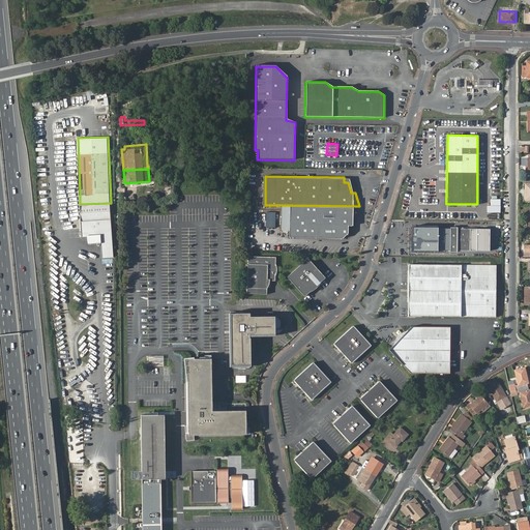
[(355,193),(351,177),(344,177),(344,182),(348,182),(351,193),(355,193)]
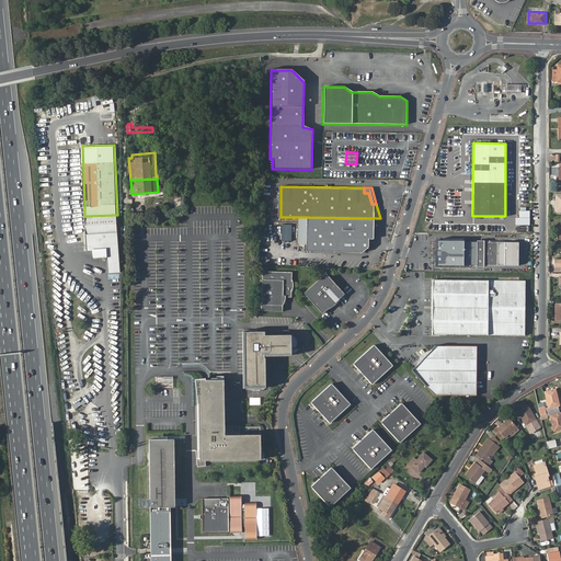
[(117,215),(84,216),(87,250),(92,250),(93,259),(107,258),(109,274),(122,273),(117,215)]
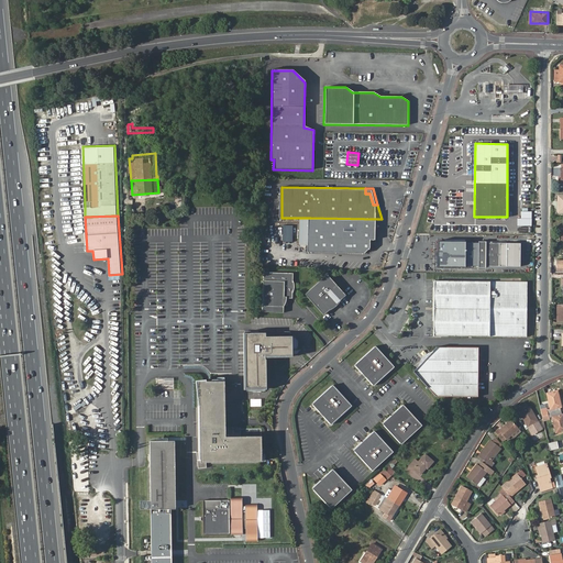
[(377,219),(310,218),(310,251),(366,252),(372,247),(373,240),(377,240),(377,219)]
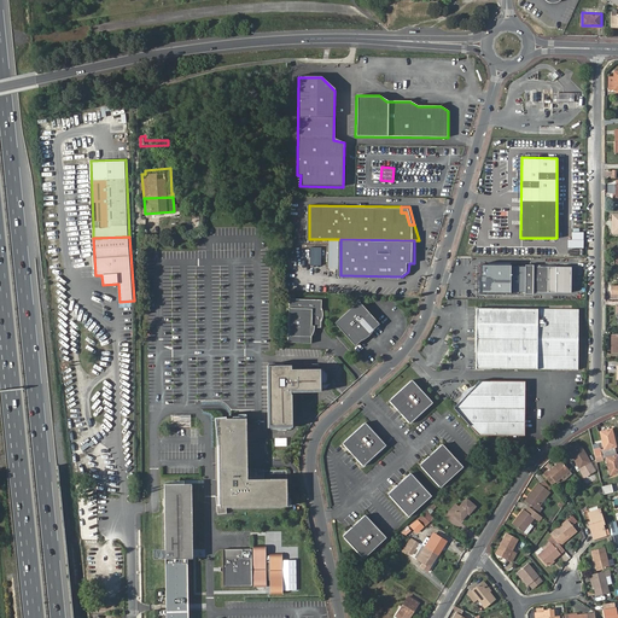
[(584,249),(584,240),(569,240),(567,254),(571,254),(571,249),(584,249)]
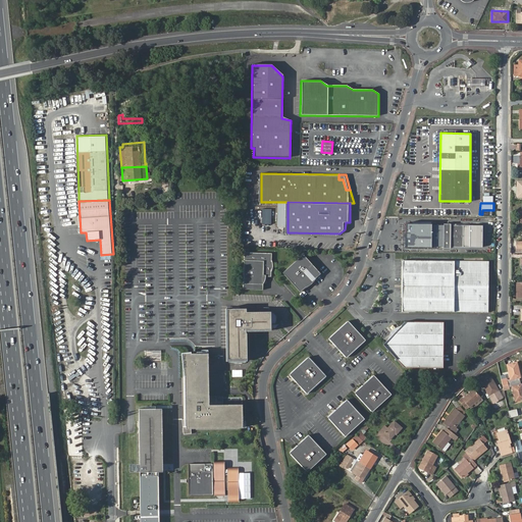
[(482,225),(449,225),(449,223),(441,223),(441,224),(407,224),(407,246),(441,247),(441,248),(448,248),(448,247),(482,247),(482,225)]
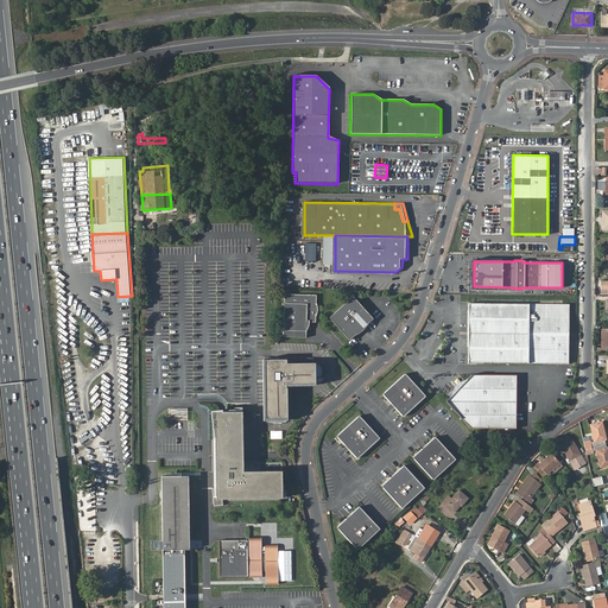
[(284,293),(284,330),(306,330),(306,322),(316,322),(316,309),(317,309),(317,305),(316,302),(315,298),(316,297),(316,295),(284,293)]
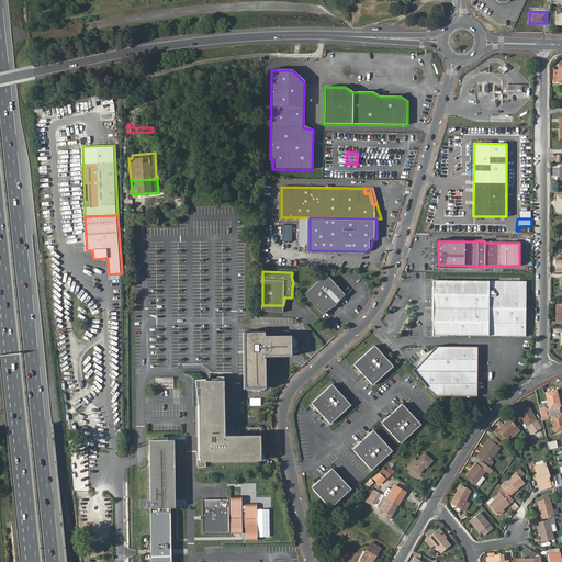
[(327,273),(304,293),(324,314),(330,308),(330,306),(337,300),(340,300),(346,294),(327,273)]
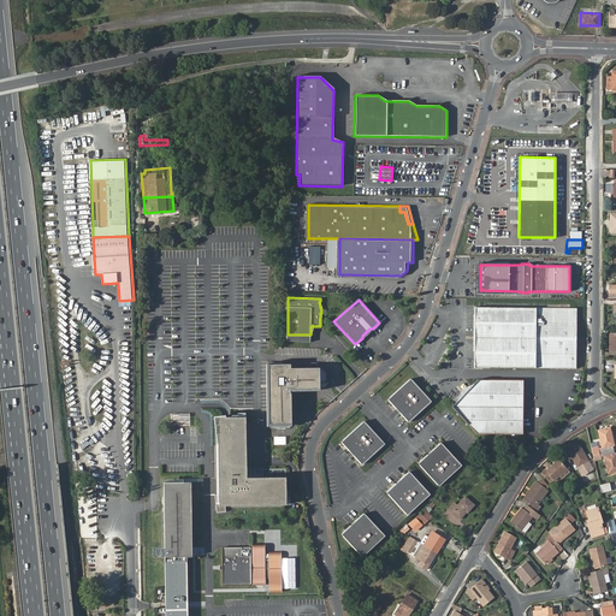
[(578,309),(477,307),(475,367),(576,368),(578,309)]
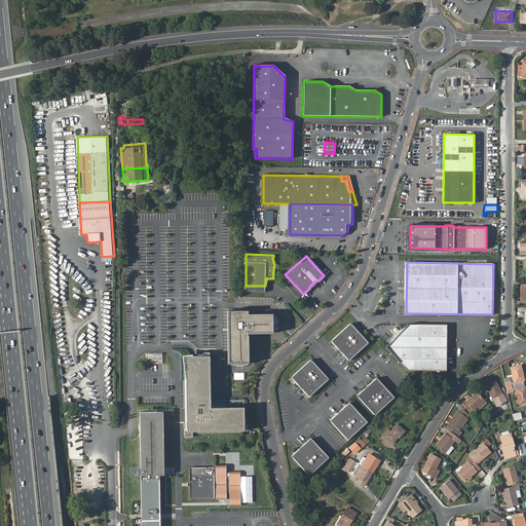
[(250,333),(274,332),(274,315),(261,316),(250,316),(250,314),(250,313),(228,313),(229,352),(229,361),(251,360),(250,333)]
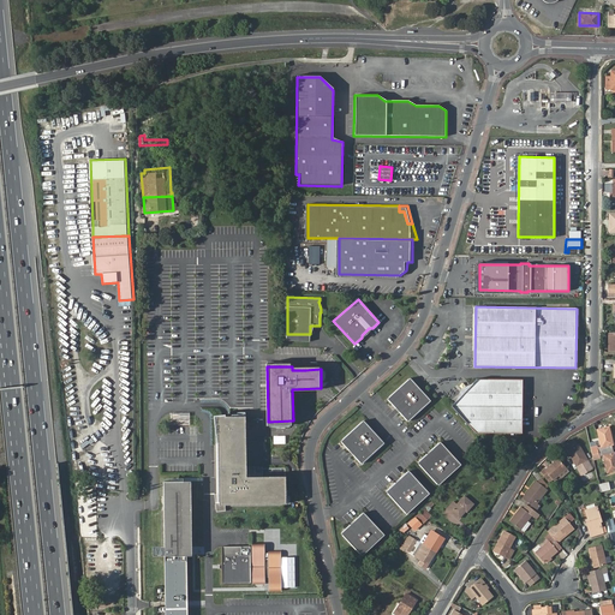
[(523,377),(477,377),(473,381),(452,404),(476,431),(521,431),(523,377)]
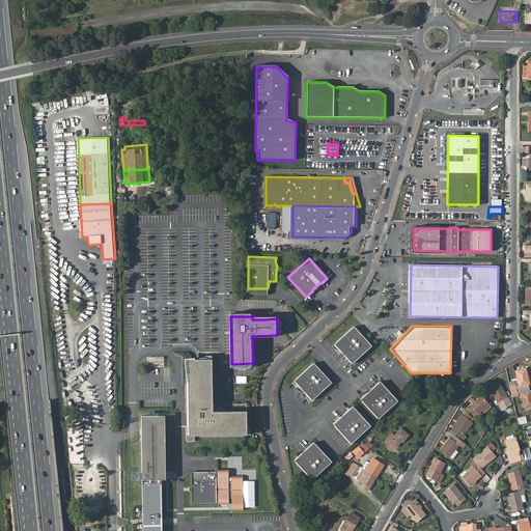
[(335,344),(354,364),(373,346),(355,327),(335,344)]
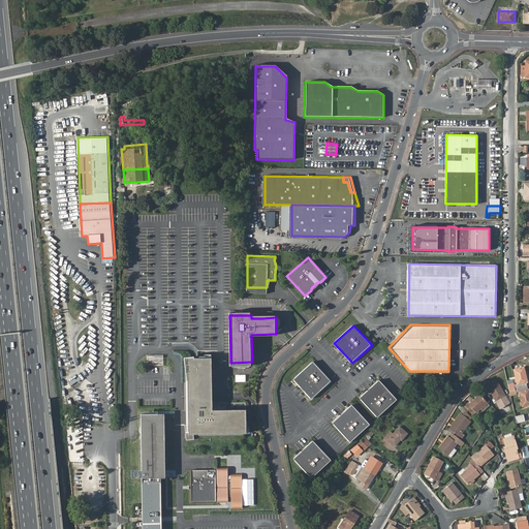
[(163,366),(163,355),(146,354),(146,366),(163,366)]
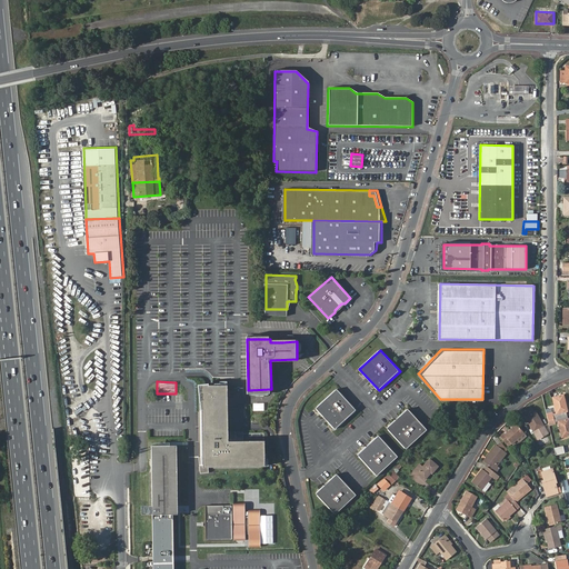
[(267,441),(230,442),(229,385),(203,385),(206,466),(267,465),(267,455),(267,441)]
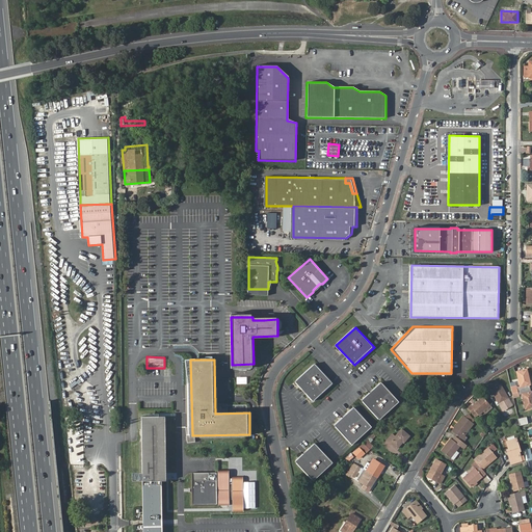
[(295,382),(314,402),(334,384),(315,365),(295,382)]
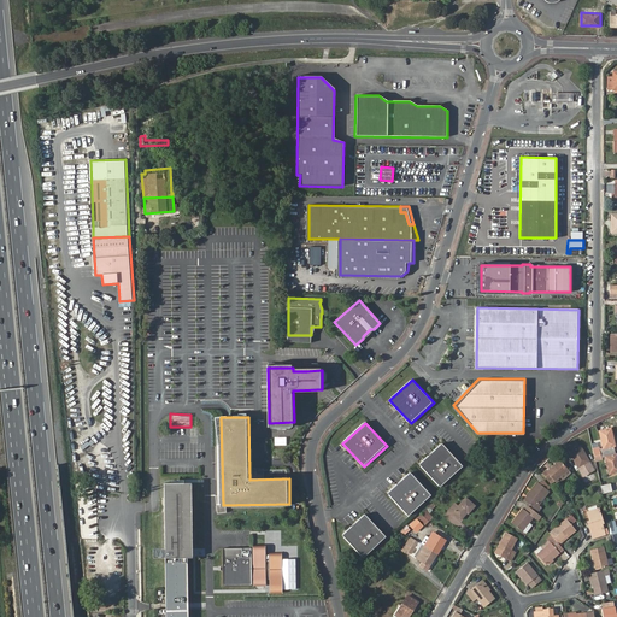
[(600,454),(615,451),(613,447),(615,446),(611,429),(599,432),(603,448),(599,450),(600,454)]
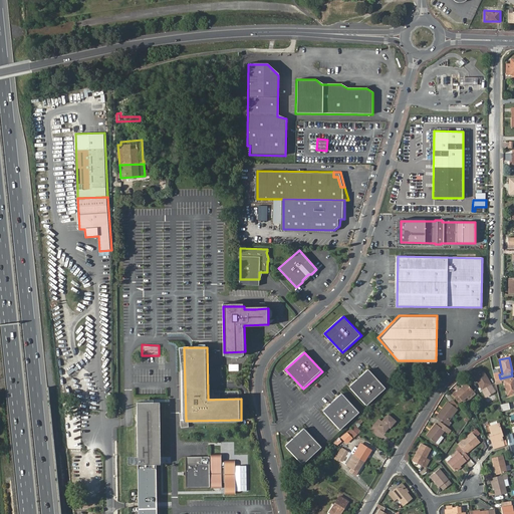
[(473,371),(475,375),(479,381),(477,382),(481,390),(484,396),(490,394),(486,387),(490,384),(483,371),(481,372),(479,368),(473,371)]
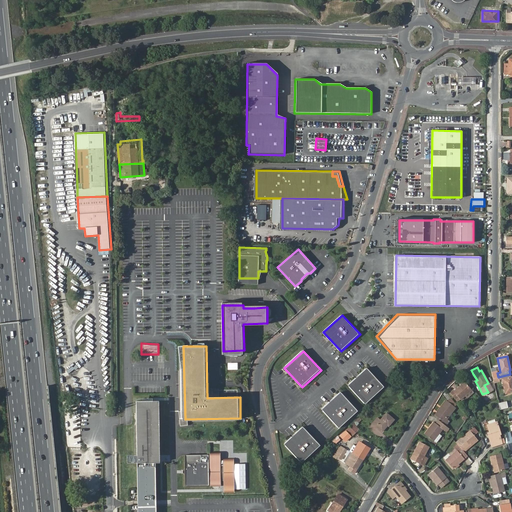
[(349,386),(366,405),(385,388),(368,369),(349,386)]
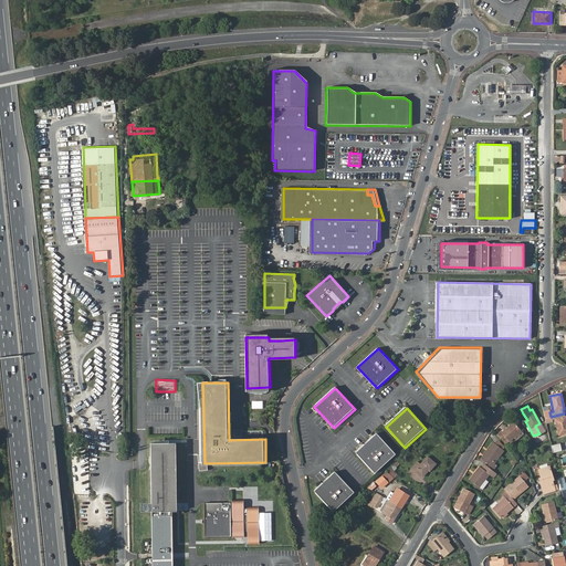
[(565,417),(565,418),(564,413),(551,417),(552,421),(555,420),(558,437),(565,435),(565,417)]
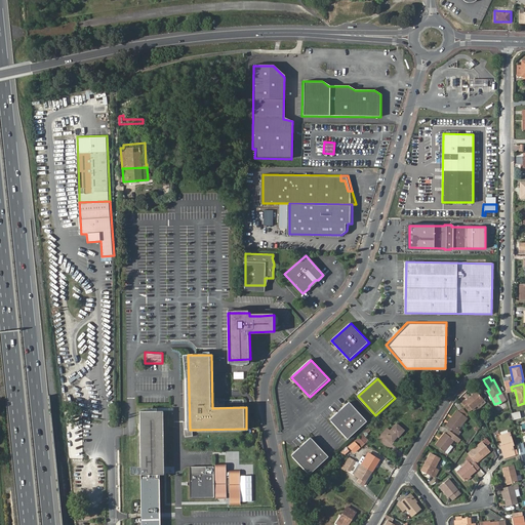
[(475,391),(463,401),(465,401),(476,392),(475,391)]
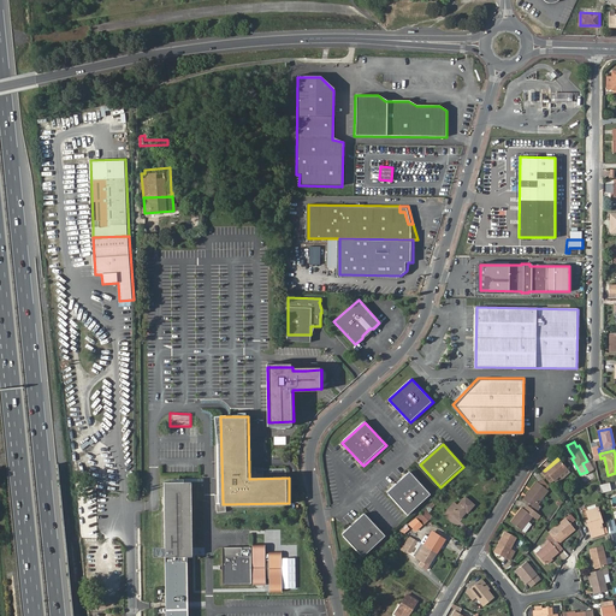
[(545,471),(544,471),(540,473),(548,481),(551,478),(554,481),(560,475),(567,469),(558,460),(545,471)]
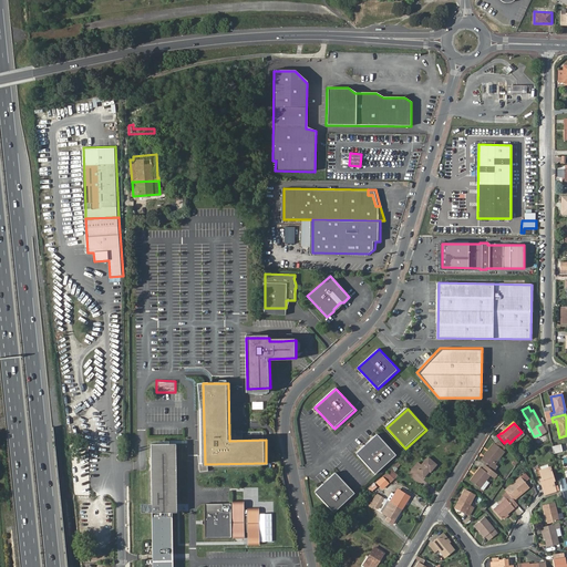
[(378,435),(357,454),(377,476),(398,456),(378,435)]
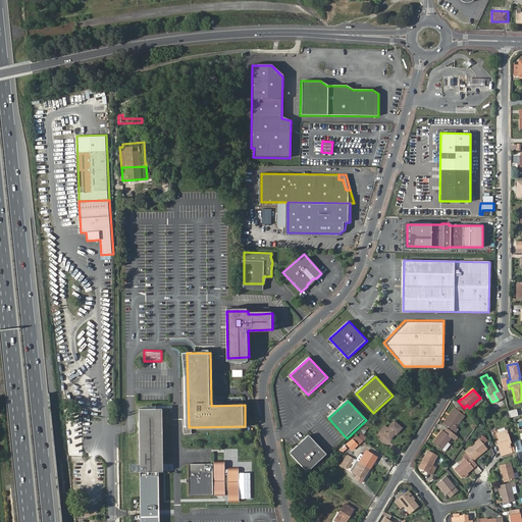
[(138,427),(140,472),(158,472),(163,472),(162,444),(161,409),(138,409),(138,427)]
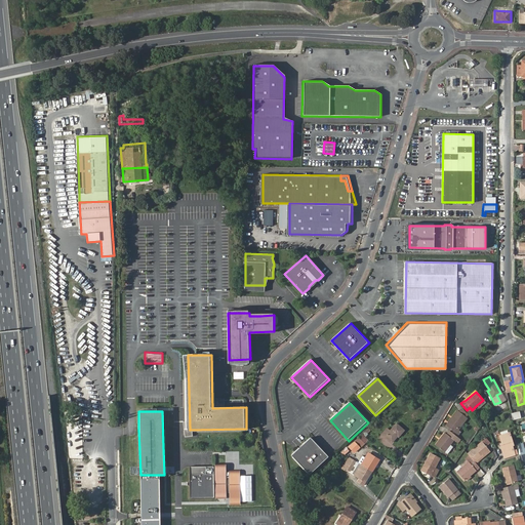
[(456,430),(457,431),(467,419),(456,412),(445,426),(453,433),(456,430)]
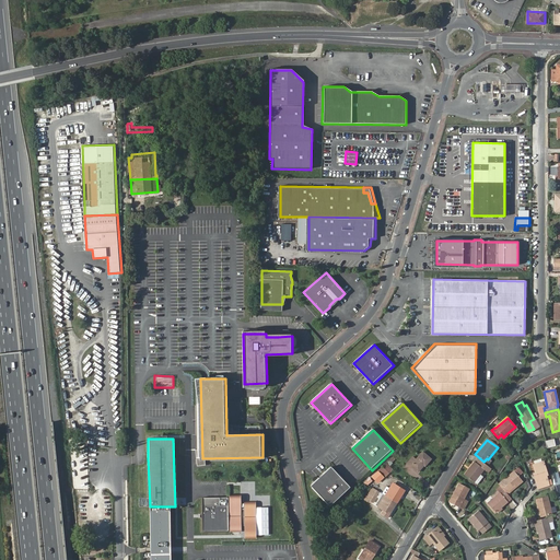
[(412,457),(407,464),(418,473),(423,466),(424,466),(431,459),(422,452),(416,459),(412,457)]
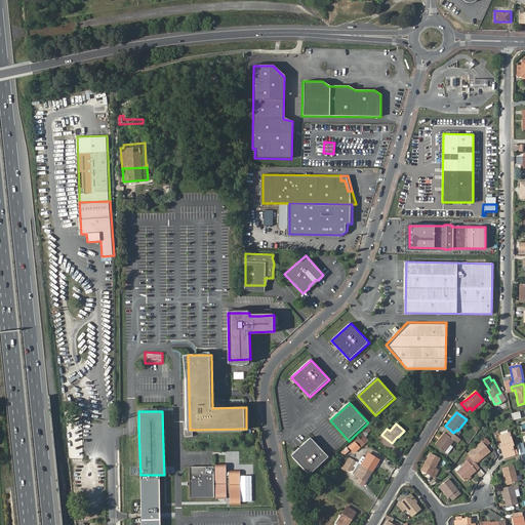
[(453,441),(454,443),(457,439),(449,432),(446,436),(444,434),(439,440),(440,440),(440,441),(436,447),(444,453),(453,441)]
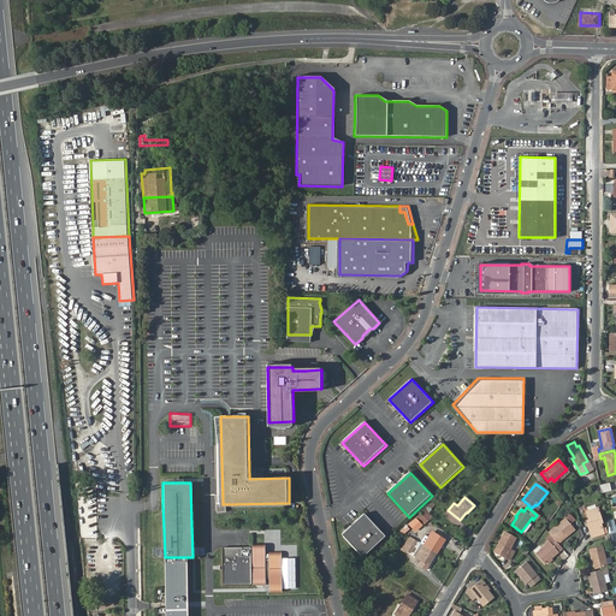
[(586,511),(588,520),(590,525),(587,525),(591,538),(604,534),(600,523),(602,523),(597,508),(586,511)]
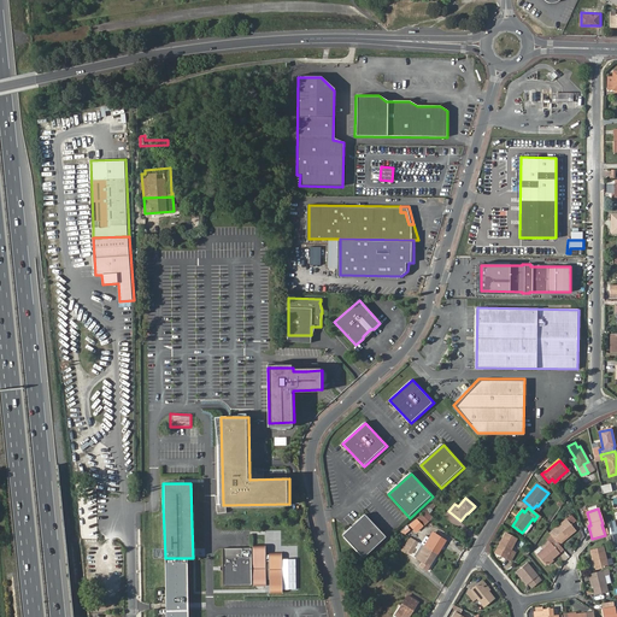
[(424,526),(433,517),(425,510),(417,518),(424,526)]
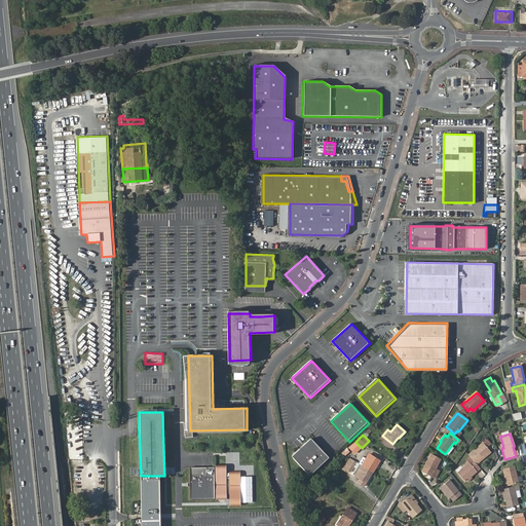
[(311,440),(292,458),(310,478),(330,459),(311,440)]
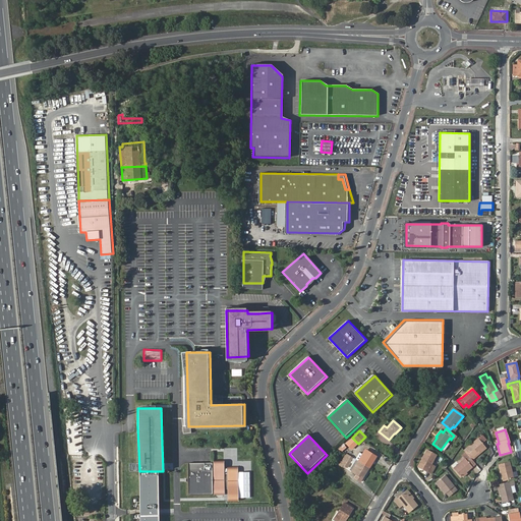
[(477,440),(463,452),(468,457),(471,461),(474,458),(473,457),(484,448),(477,440)]
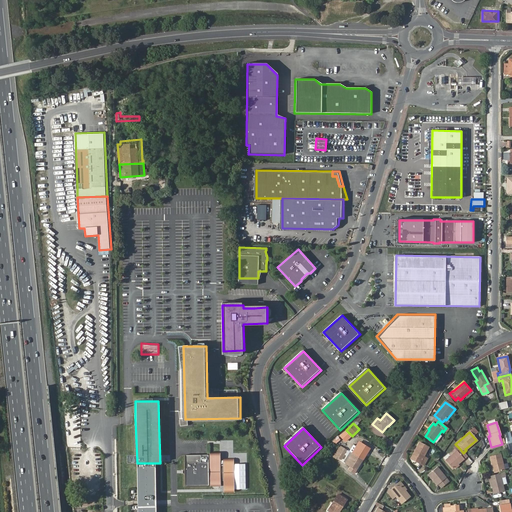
[(417,452),(412,461),(424,467),(427,459),(424,458),(428,448),(419,444),(416,451),(417,452)]
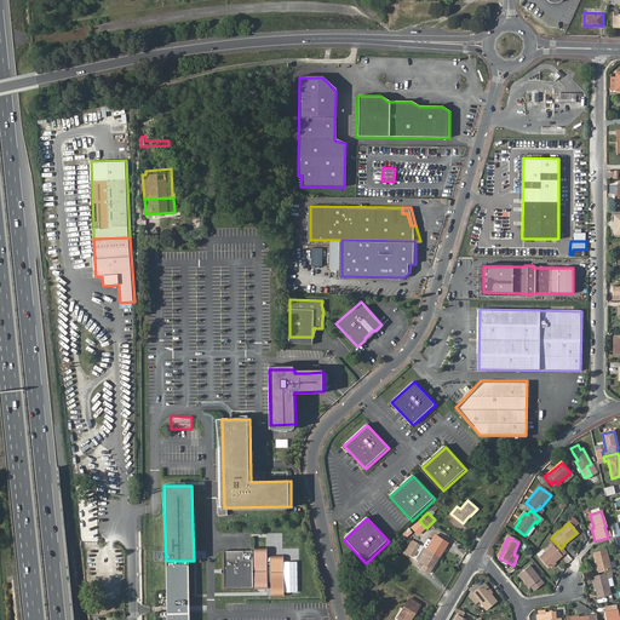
[(424,547),(440,557),(445,549),(429,539),(424,547)]
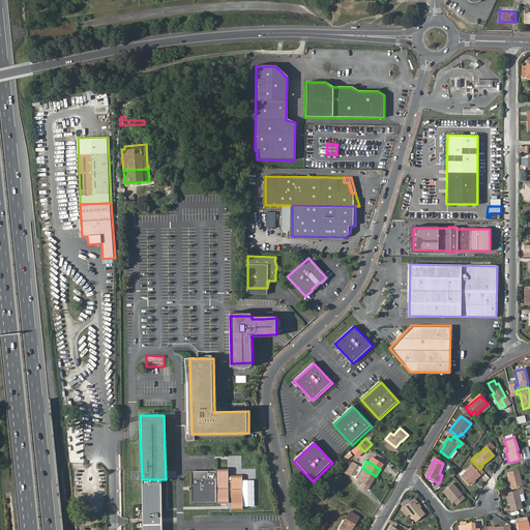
[(354,463),(352,462),(347,470),(350,471),(351,468),(355,471),(358,466),(354,463)]
